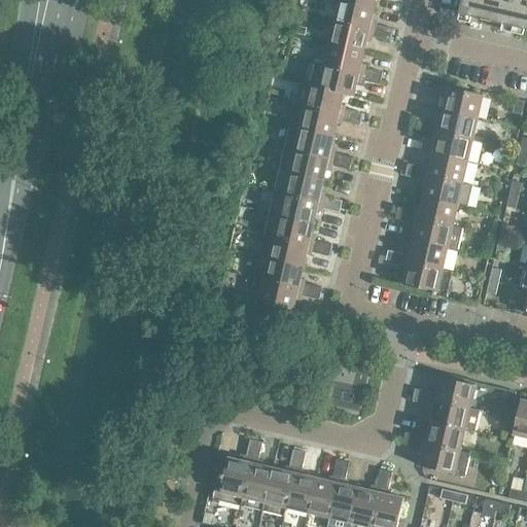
[(372,21),(375,8),(340,0),(335,22),(374,31),(376,25),(376,22),(372,21)]
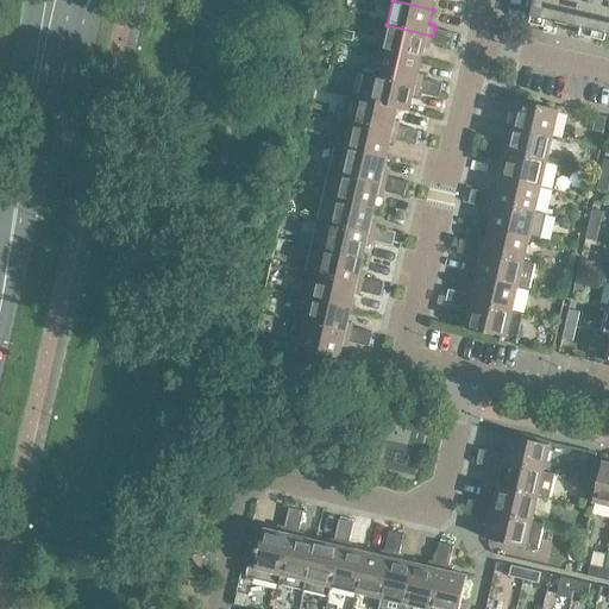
[(393,0),(433,10),(434,0),(393,0)]
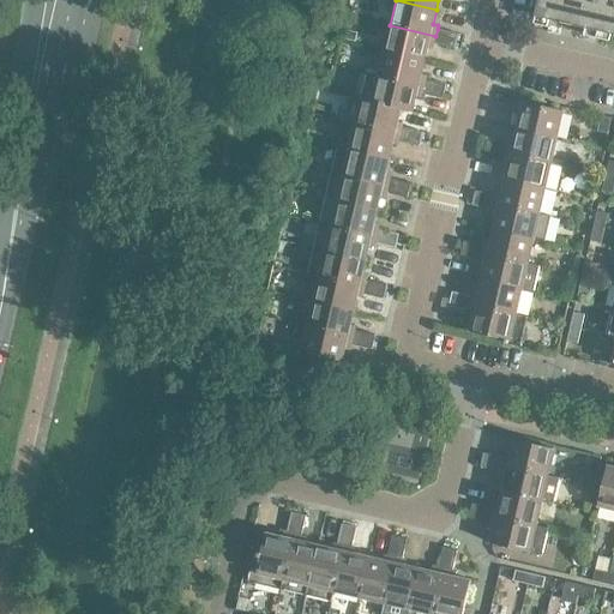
[(599,31),(605,0),(539,0),(535,17),(599,31)]
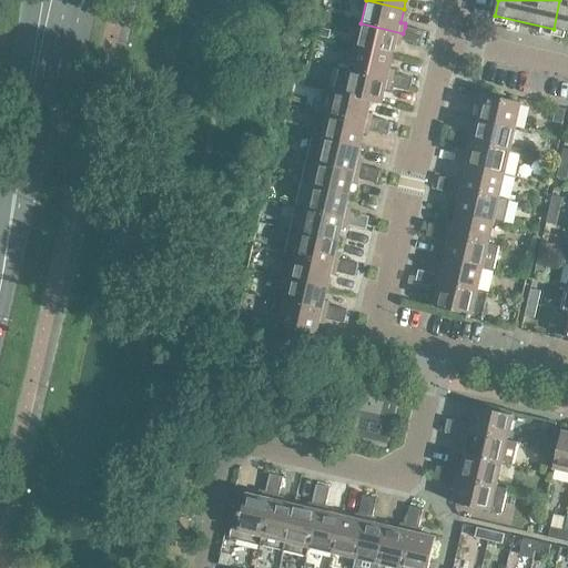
[(567,32),(567,0),(559,0),(554,29),(567,32)]
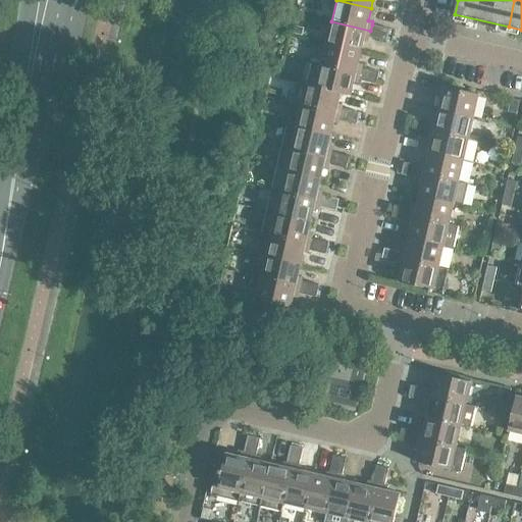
[(296,6),(295,13),(305,15),(306,8),(296,6)]
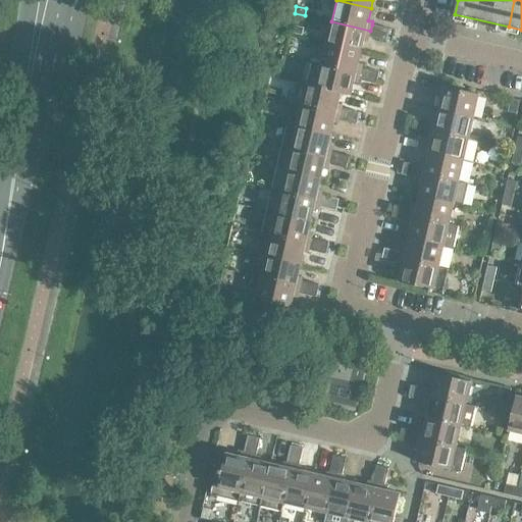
[(369,37),(377,39),(380,27),(372,24),(370,31),(331,21),(326,43),(361,51),(364,39),(368,40),(369,37)]
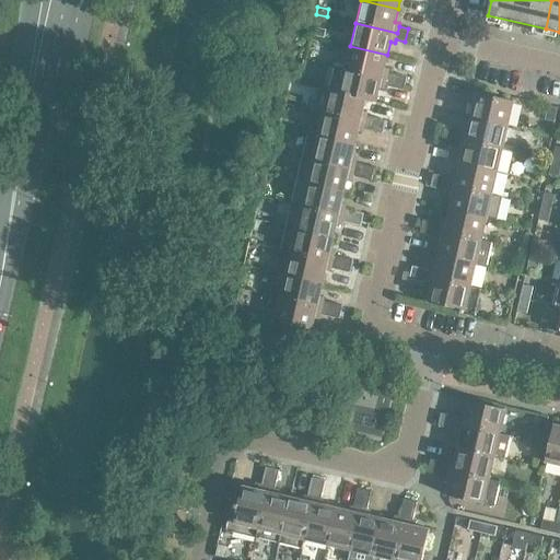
[(418,31),(408,28),(405,42),(415,44),(418,31)]
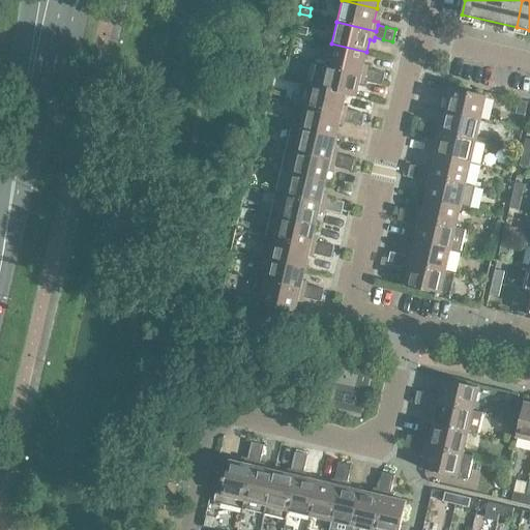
[(363,64),(366,52),(331,43),(323,41),(318,63),(365,75),(367,68),(369,65),(363,64)]
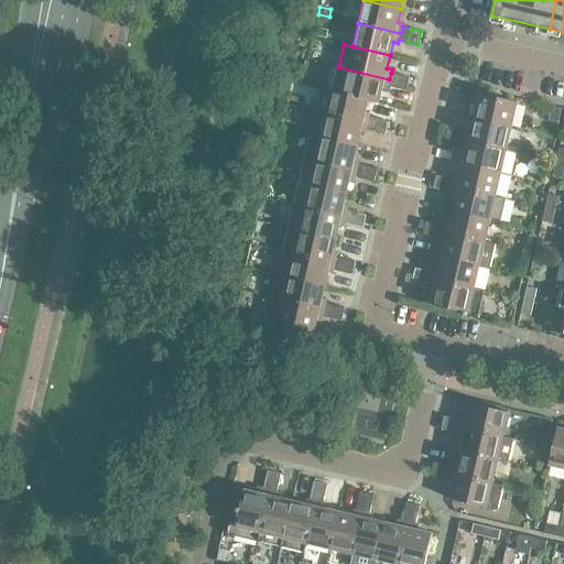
[(388,86),(398,88),(400,75),(391,73),(389,79),(338,67),(337,67),(332,89),(343,91),(343,94),(368,99),(368,100),(379,102),(382,88),(387,89),(388,86)]
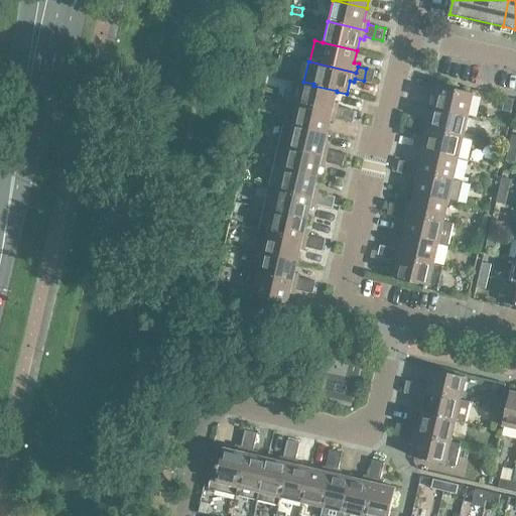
[(375,71),(366,69),(364,81),(372,83),(375,71)]
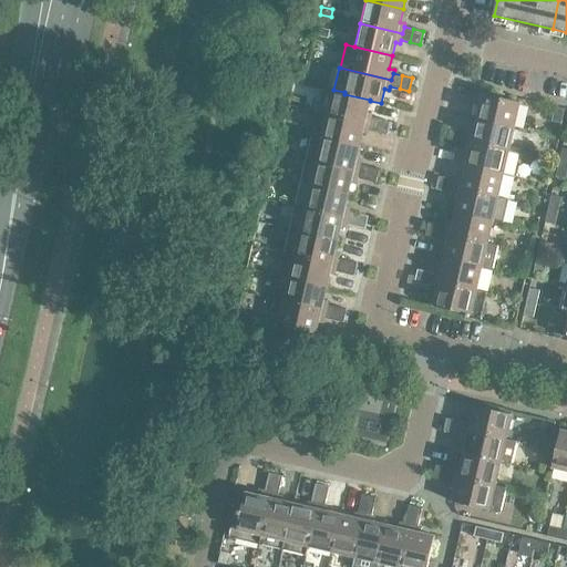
[(367,113),(370,101),(370,100),(344,94),(344,92),(333,90),(328,114),(370,124),(371,117),(372,114),(367,113)]
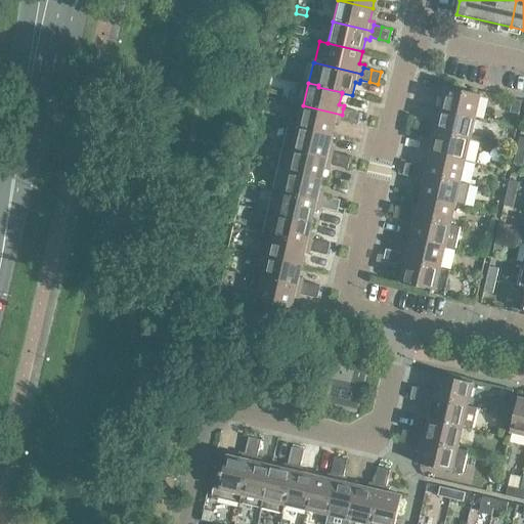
[(269,85),(266,96),(273,97),(275,87),(269,85)]
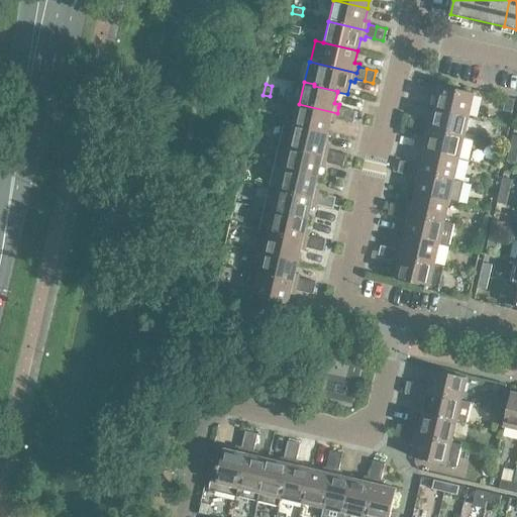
[(438,96),(435,108),(469,116),(475,94),(435,85),(434,92),(433,95),(438,96)]
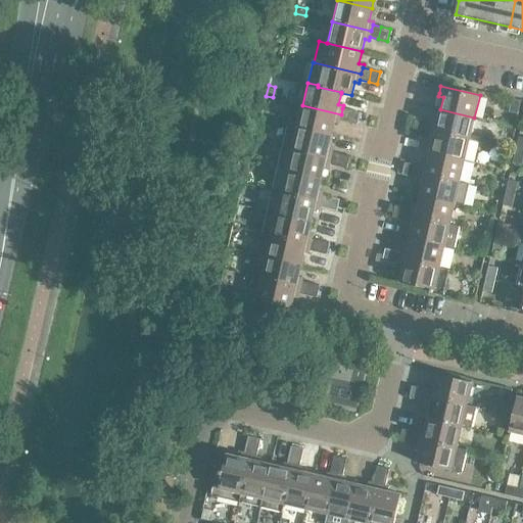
[(518,114),(521,101),(512,98),(509,112),(518,114)]
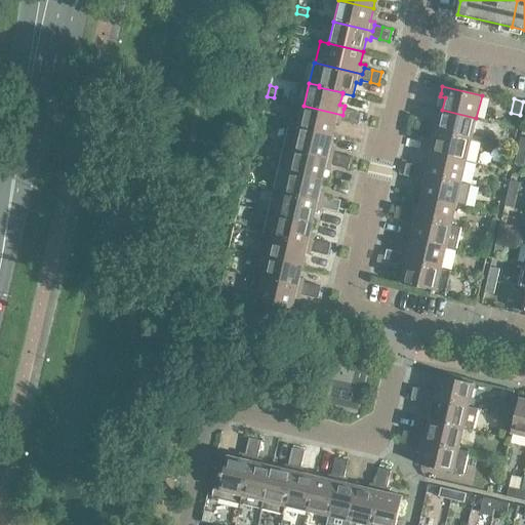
[(350,123),(353,111),(344,109),(342,115),(304,106),(294,104),(289,125),(332,136),(335,123),(340,124),(340,121),(350,123)]
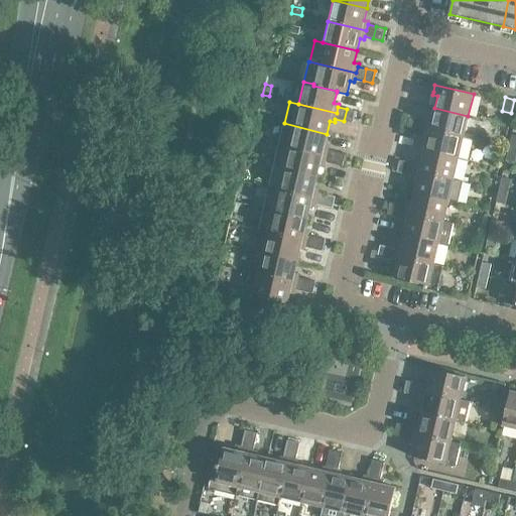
[(464,137),(468,116),(434,108),(431,120),(427,119),(426,122),(418,120),(415,132),(423,134),(425,128),(464,137)]
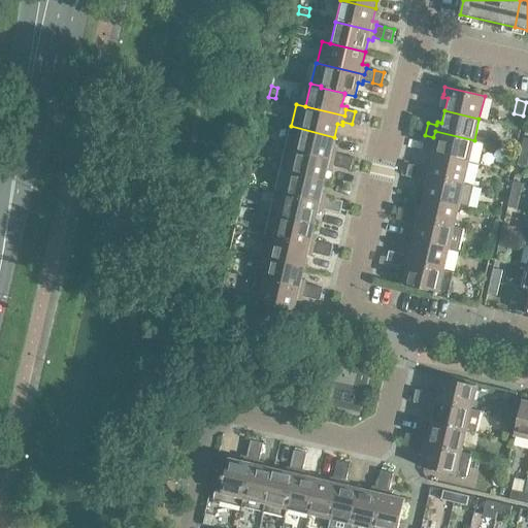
[(363,113),(355,111),(352,124),(360,126),(363,113)]
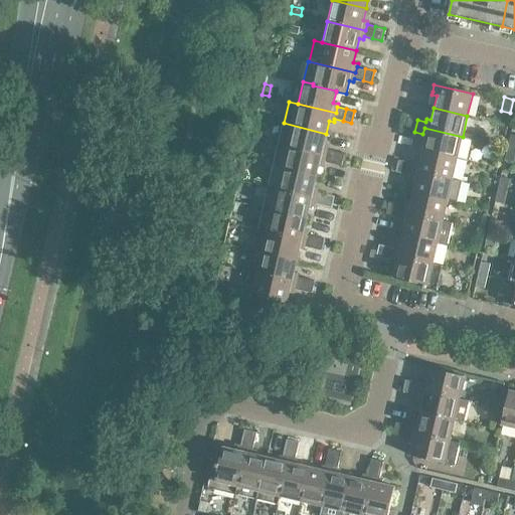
[(414,132),(417,120),(408,118),(405,130),(414,132)]
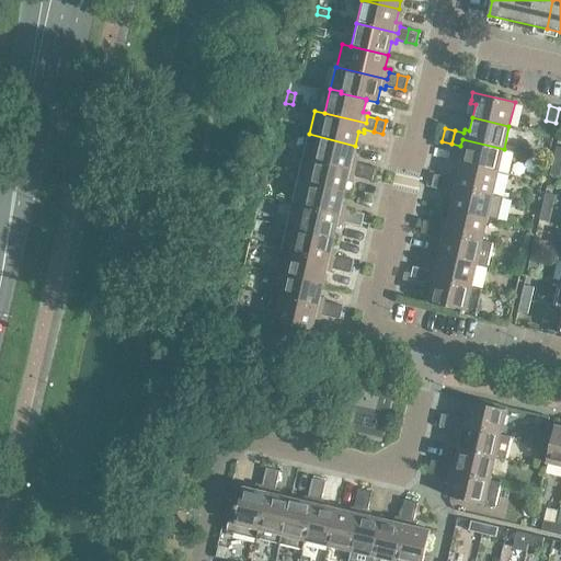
[(352,159),(355,146),(309,134),(304,158),(355,170),(356,163),(357,160),(352,159)]
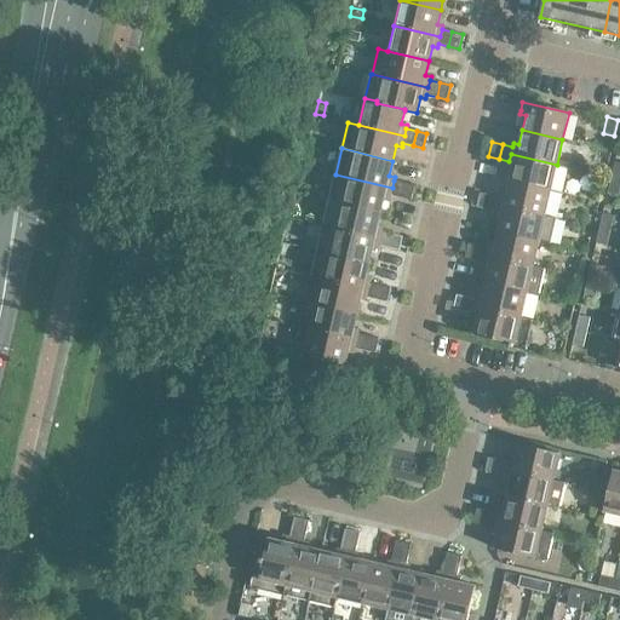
[(551,190),(557,165),(511,154),(509,161),(507,165),(514,166),(510,181),(551,190)]
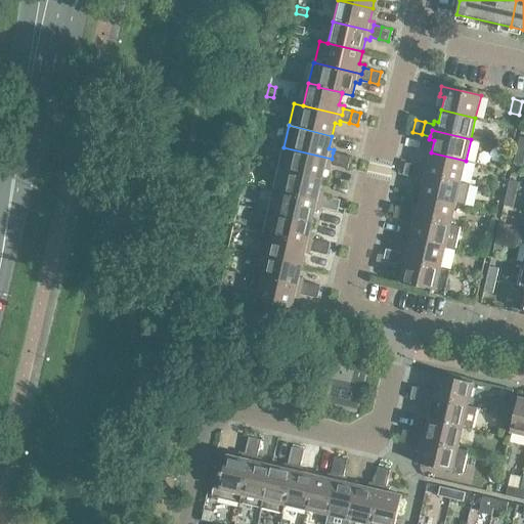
[(339,167),(342,155),(333,153),(332,159),(284,147),(278,169),(321,179),(324,167),(330,168),(330,165),(339,167)]
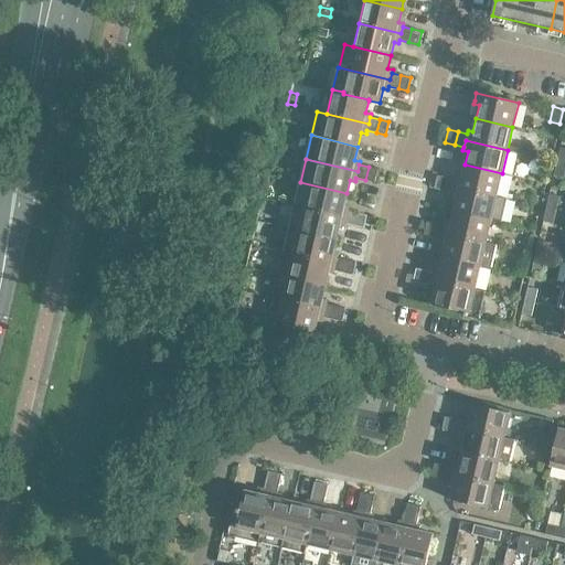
[(564,178),(564,172),(564,162),(557,161),(554,176),(564,178)]
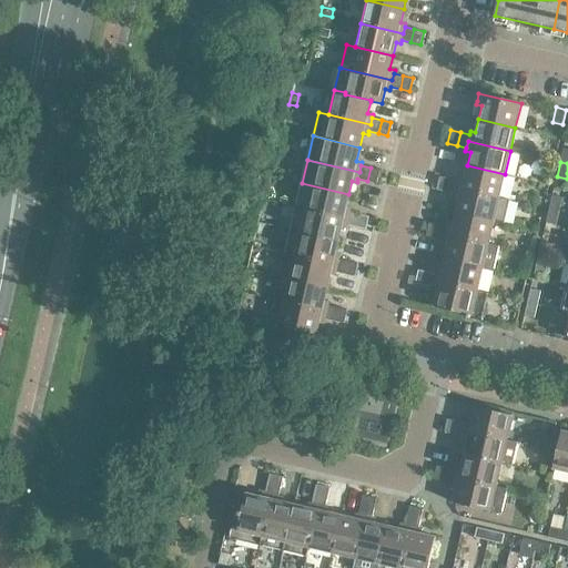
[(499,198),(505,174),(467,165),(464,179),(459,178),(458,181),(449,179),(446,192),(455,194),(457,188),(499,198)]
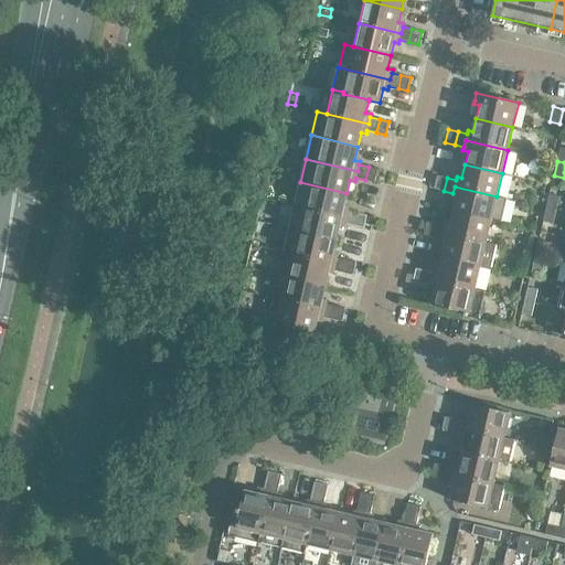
[(377,169),(369,167),(365,180),(374,182),(377,169)]
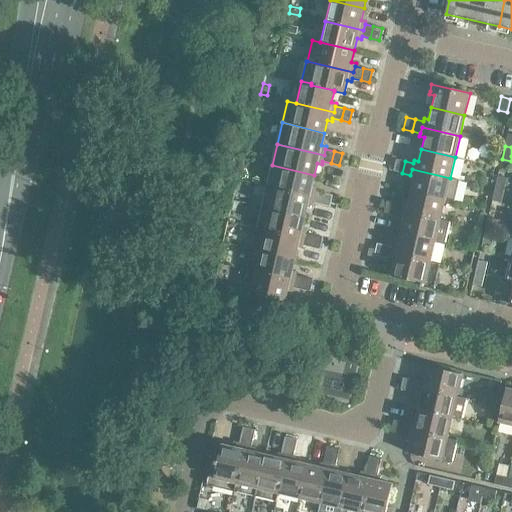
[(402,173),(405,161),(396,159),(394,171),(402,173)]
